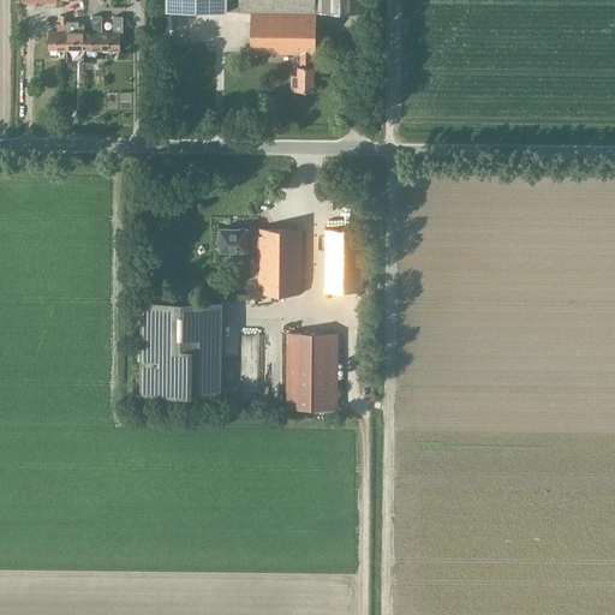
[(365,0),(165,0),(166,10),(251,11),(251,53),(300,54),(300,66),(298,66),(298,75),(292,75),(291,90),(312,90),(314,64),(317,64),(317,57),(315,54),(315,11),(365,12),(365,0)]
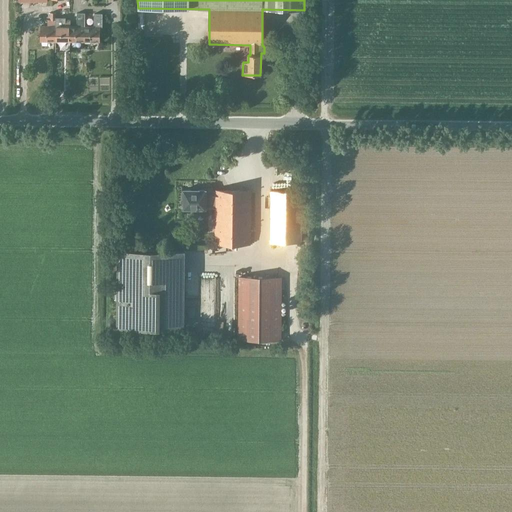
[(55,41),(55,26),(55,18),(55,13),(50,13),(50,20),(47,20),(47,26),(41,26),(40,41),(55,41)]
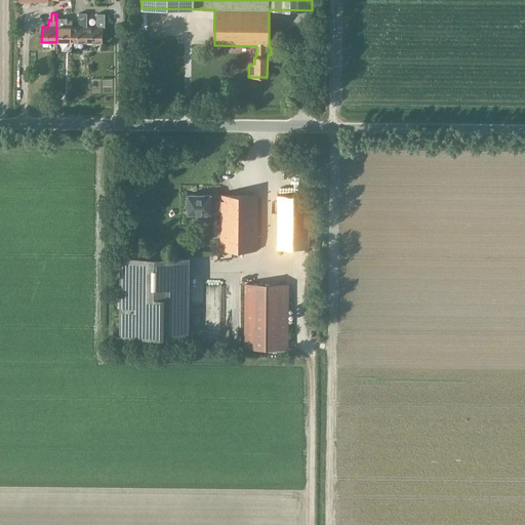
[(86,43),(86,28),(86,13),(78,13),(78,27),(72,27),(72,43),(86,43)]
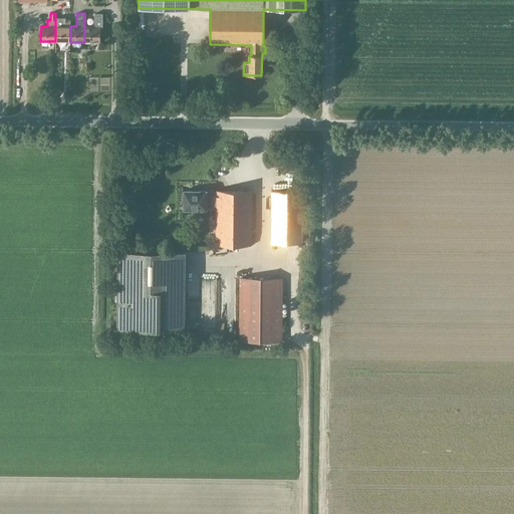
[(84,42),(98,42),(99,42),(99,27),(102,27),(102,14),(94,14),(94,27),(84,27),(84,42)]
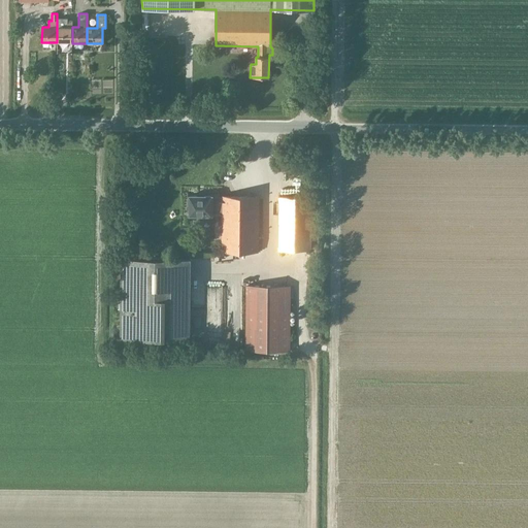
[(72,43),(72,27),(72,21),(68,21),(68,19),(57,19),(57,27),(57,42),(72,43)]
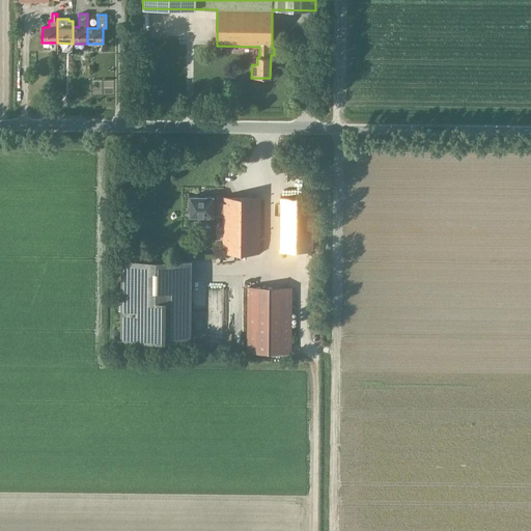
[(223,215),(223,212),(223,200),(223,199),(213,199),(213,197),(191,197),(191,199),(189,199),(189,206),(191,206),(191,216),(213,216),(213,215),(223,215)]
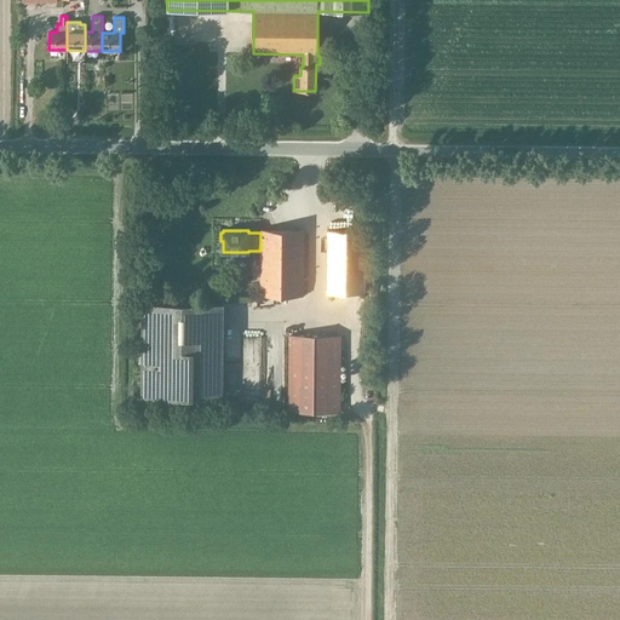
[(304,294),(304,230),(260,230),(260,233),(260,234),(260,247),(260,251),(260,294),(304,294)]
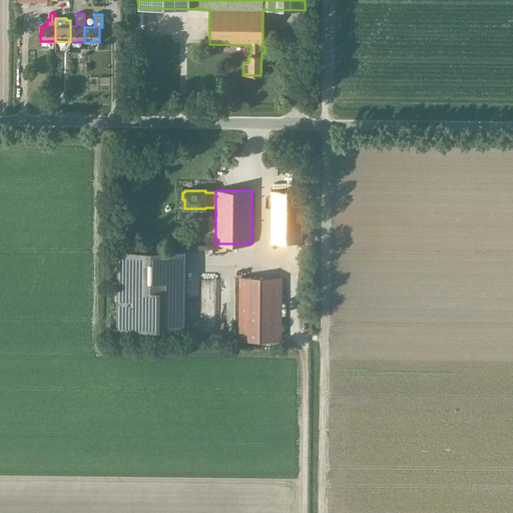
[(272,190),(271,242),(302,242),(302,190),(272,190)]
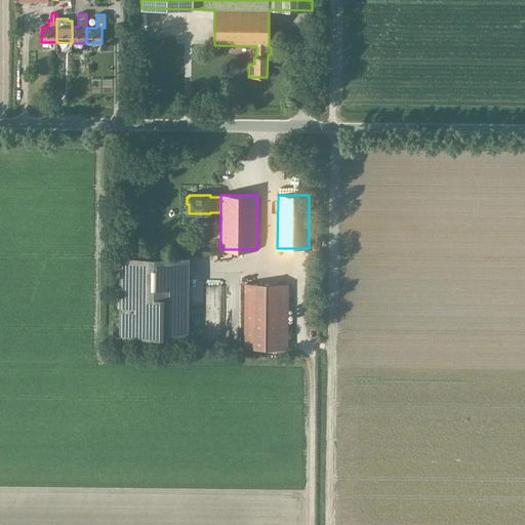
[(122,255),(122,335),(186,336),(187,256),(122,255)]
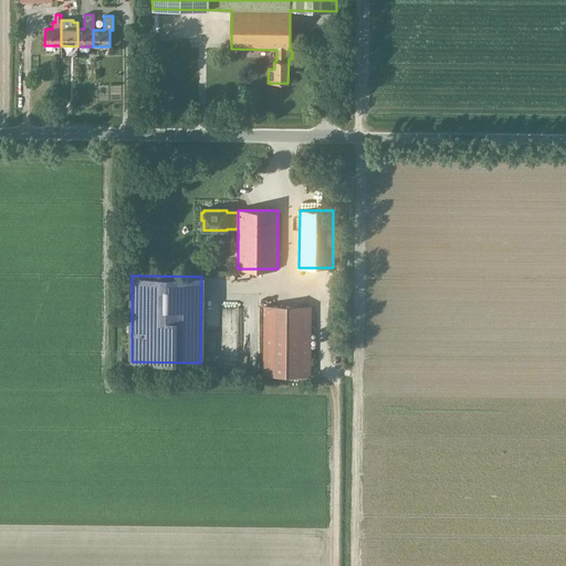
[(264,306),(263,375),(311,375),(312,306),(264,306)]
